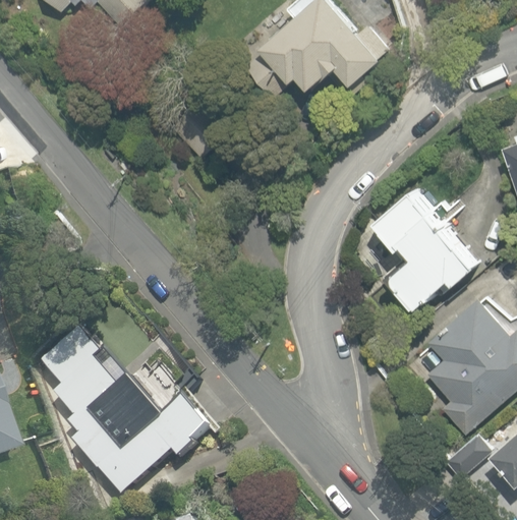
[(104,0),(126,22),(148,0),(53,0),(62,8),(70,0),(74,0),(76,2),(78,0),(85,0),(90,4),(94,0),(104,0)]
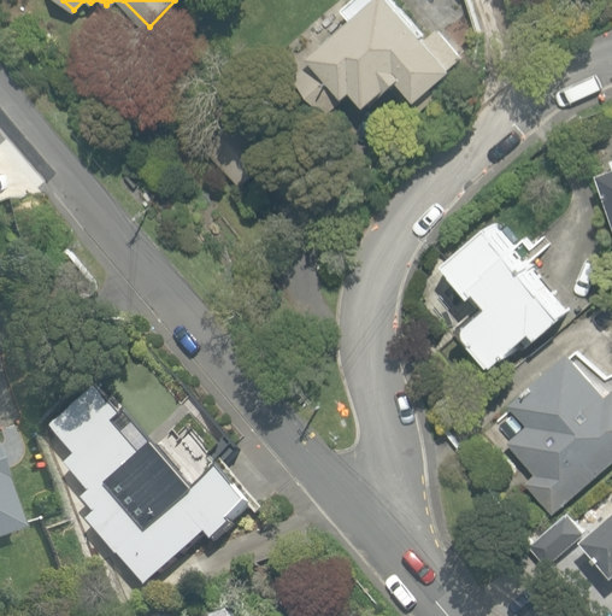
[(427,37),(392,0),(348,0),(340,9),(348,17),(287,72),(327,116),(353,92),(365,105),(393,80),(421,110),(440,93),(431,83),(463,54),(437,28),(427,37)]
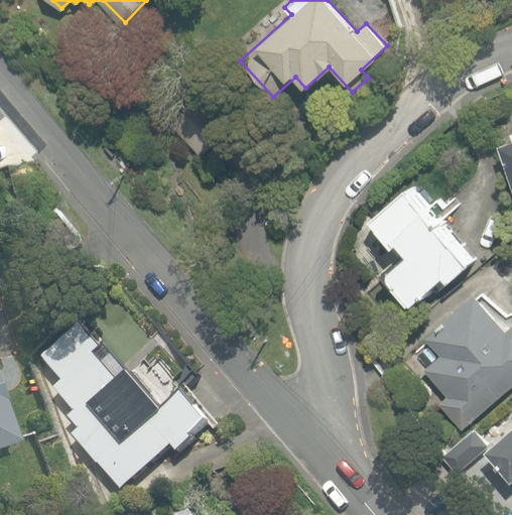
[(165,118),(201,154),(228,128),(193,92),(165,118)]
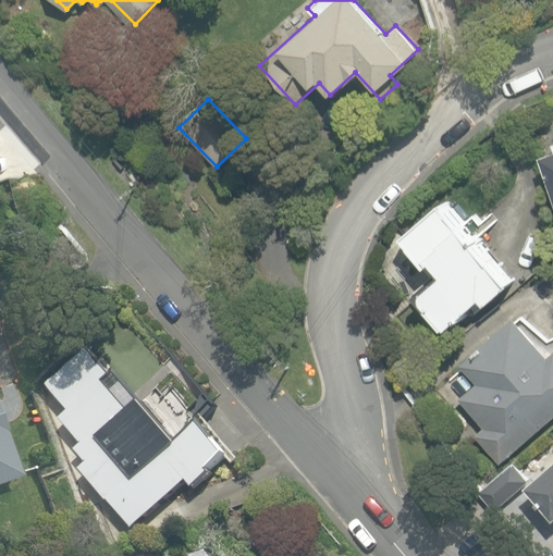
[(552,144),(551,146),(552,150),(540,155),(552,189),(552,144)]
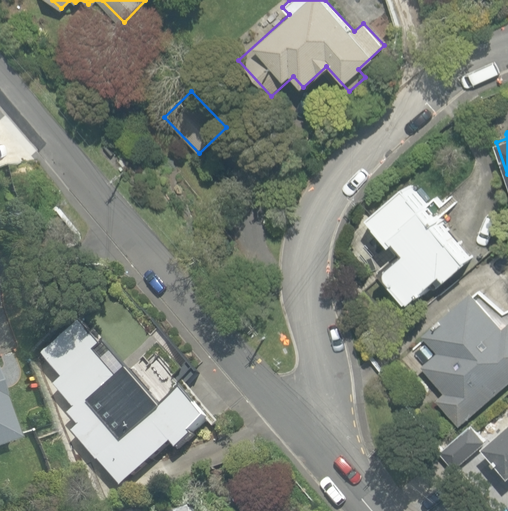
[(383,270),(410,301),(443,273),(447,278),(471,258),(425,203),(413,213),(399,197),(372,220),(386,236),(402,254),(383,270)]
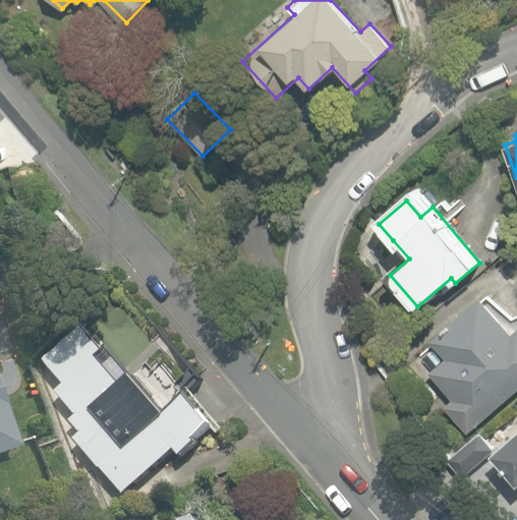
[(444,405),(466,431),(516,387),(516,327),(512,331),(480,294),(427,339),(444,357),(426,371),(450,399),(444,405)]
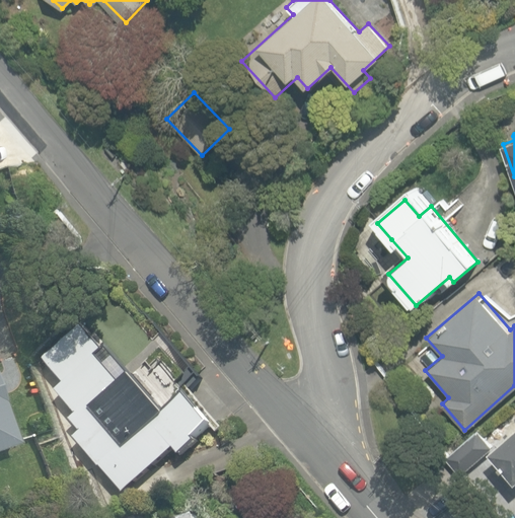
[(108,388),(95,373),(105,365),(96,355),(103,350),(80,322),(40,357),(61,382),(54,389),(74,413),(68,418),(79,431),(72,437),(121,494),(172,449),(179,456),(197,441),(194,437),(211,424),(184,391),(164,408),(148,388),(135,399),(119,380),(108,388)]
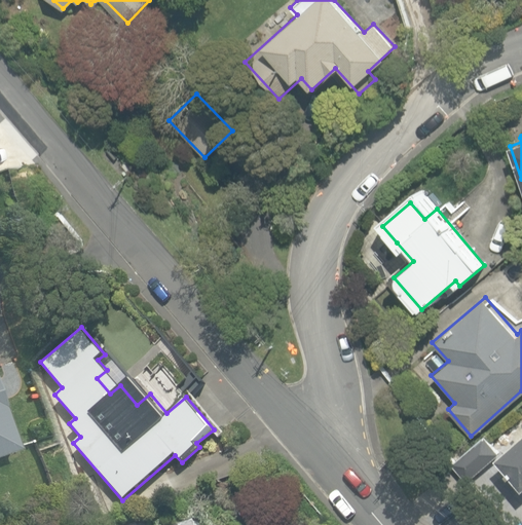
[(0,454),(14,450),(0,409),(0,454)]
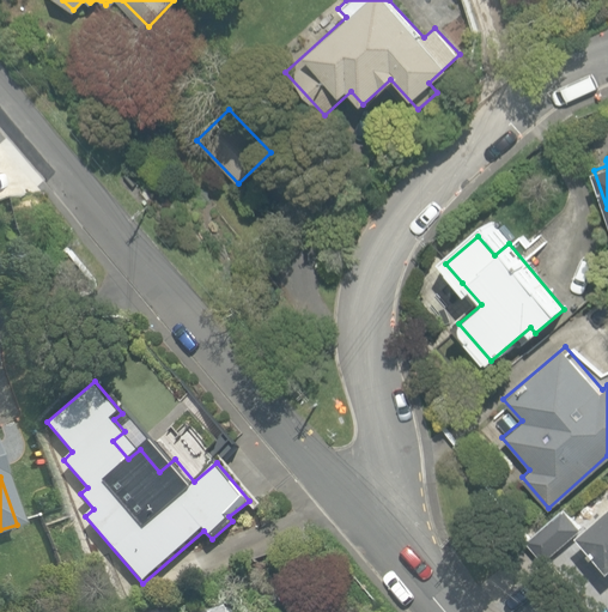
[(526,540),(542,559),(581,527),(565,508),(526,540)]
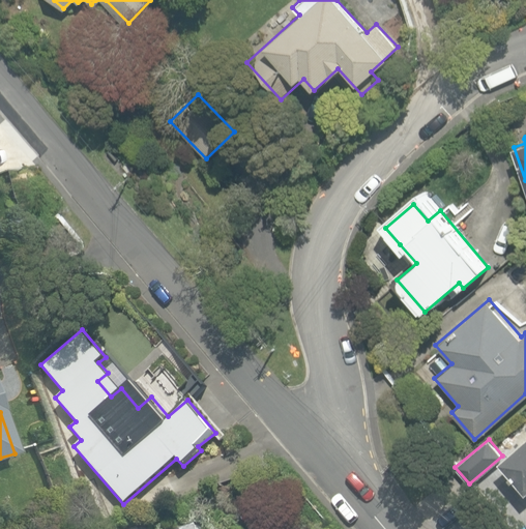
[(525,439),(502,460),(525,487),(525,439)]
